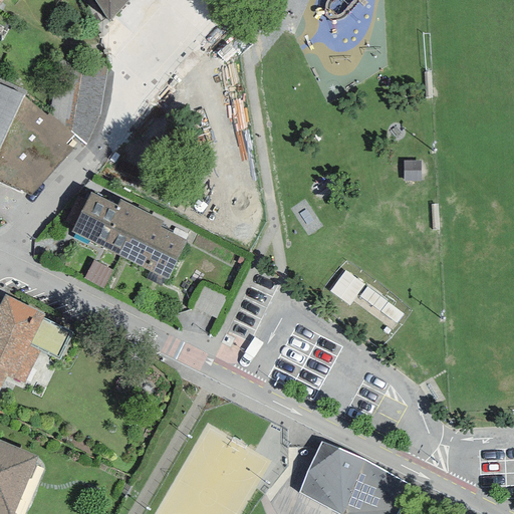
[(93,0),(108,22),(127,0),(93,0)]
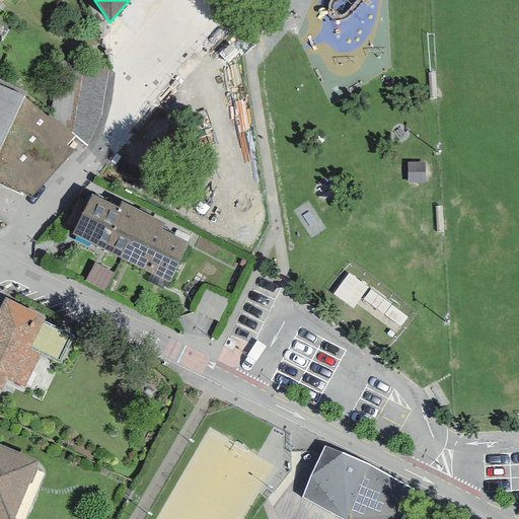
[(23,96),(0,85),(0,183),(30,197),(73,150),(66,145),(74,137),(23,96)]
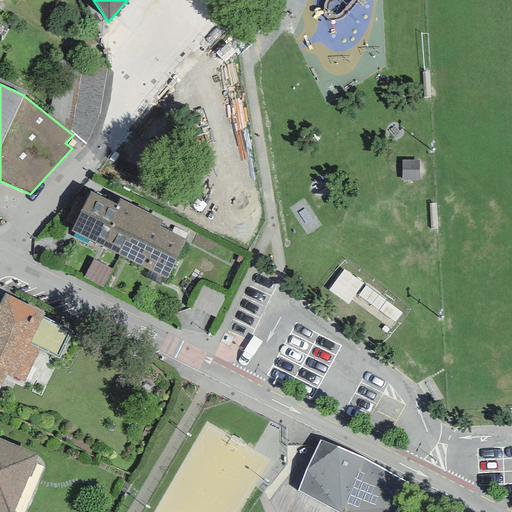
[(69,232),(120,257),(143,211),(118,198),(115,203),(89,190),(69,232)]
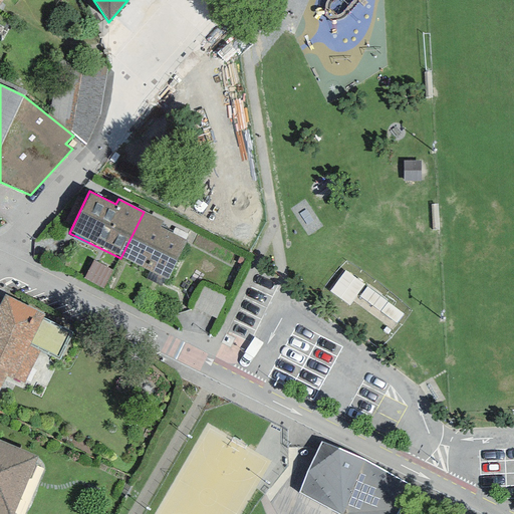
[(165,222),(144,212),(120,258),(167,280),(188,240),(162,227),(165,222)]
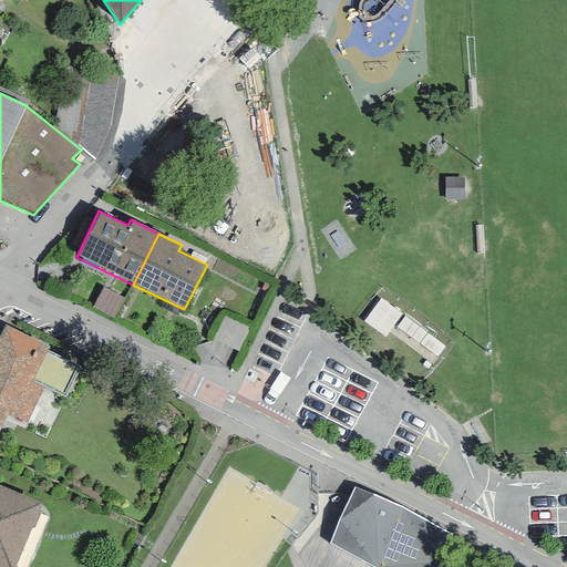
[(112,319),(124,299),(103,288),(92,307),(112,319)]
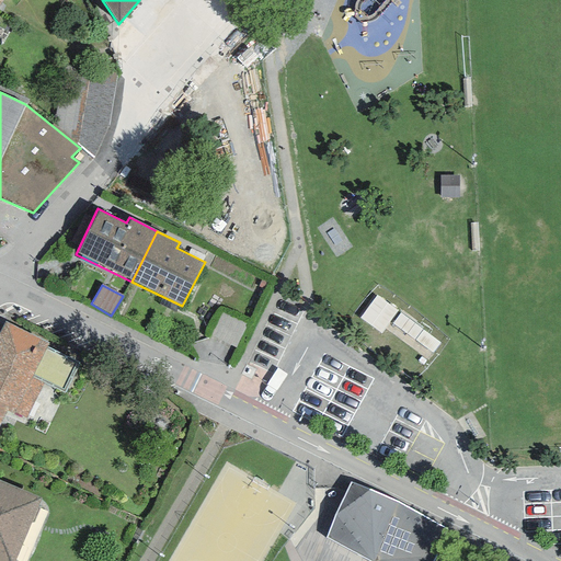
[(0,422),(6,412),(14,415),(15,413),(25,418),(43,384),(32,378),(47,347),(49,343),(4,321),(0,330),(0,422)]
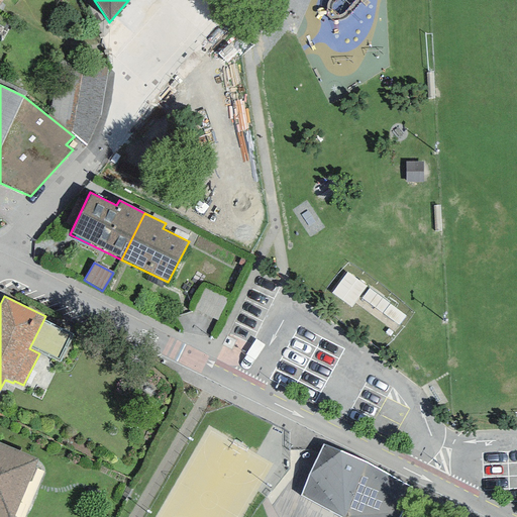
[(43,320),(29,348),(39,353),(59,363),(73,334),(43,320)]
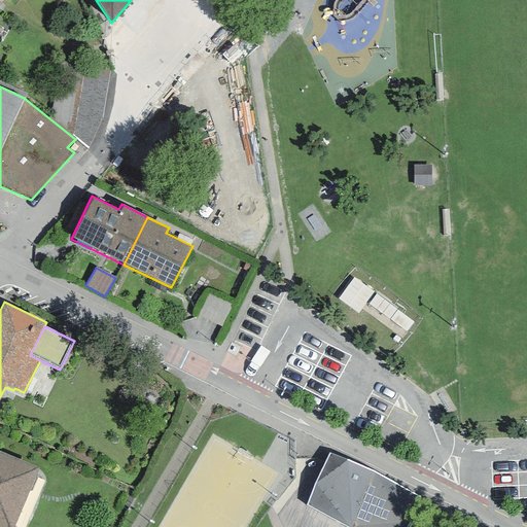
[(13,526),(39,468),(0,452),(0,526),(13,526)]
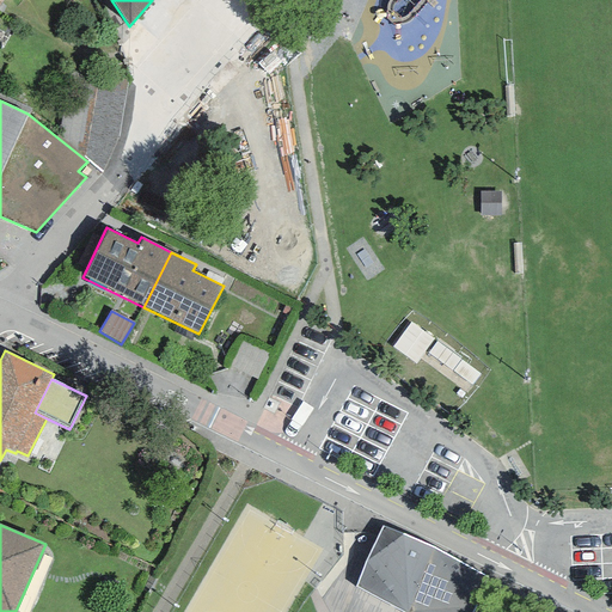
[(434,548),(383,527),(366,562),(355,588),(401,611),(471,611),(487,577),(434,548)]
